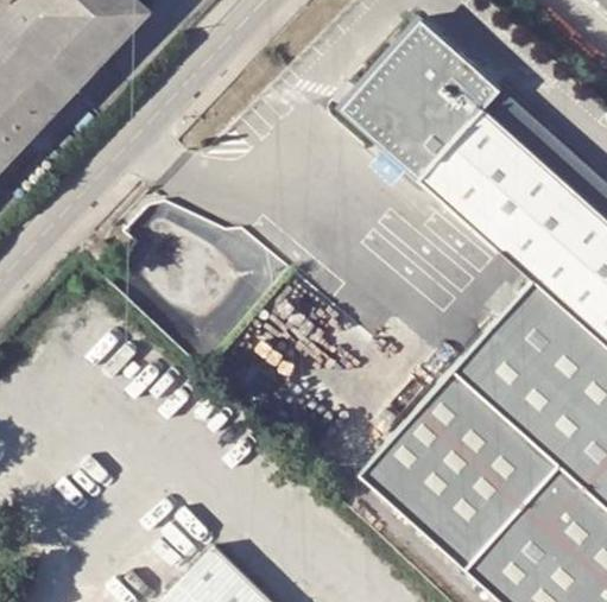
[(138,0),(13,0),(10,4),(5,0),(2,0),(0,2),(0,173),(152,12),(138,0)]
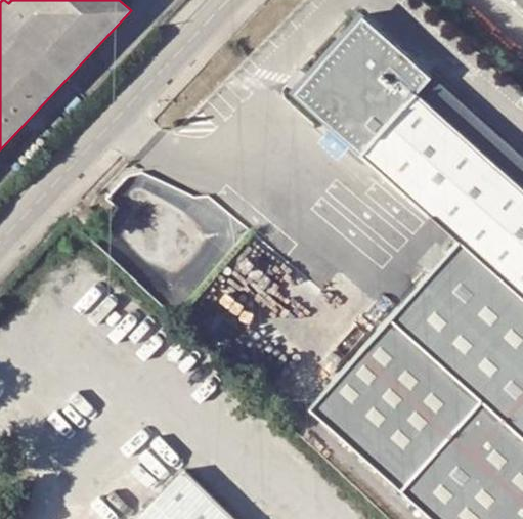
[(522,0),(514,0),(522,8),(522,0)]
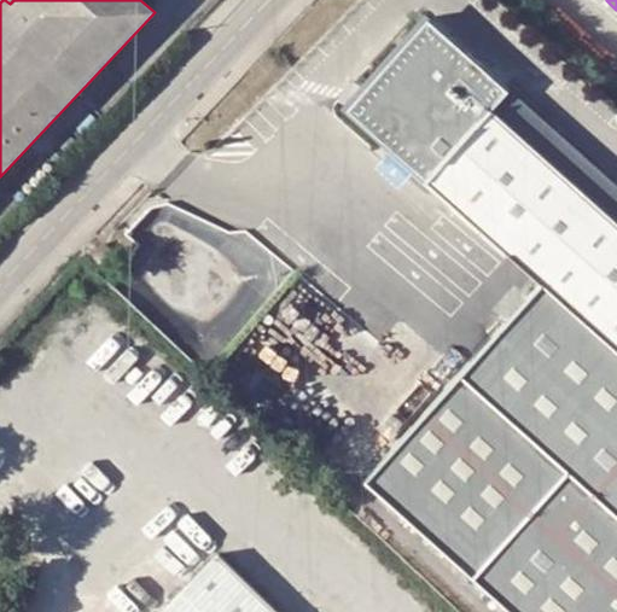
[(616,187),(429,21),(345,117),(541,290),(616,355),(616,187)]
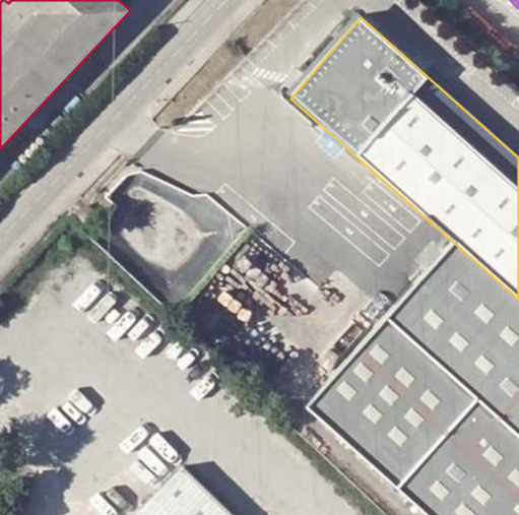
[(89,207),(78,220),(87,228),(98,214),(89,207)]
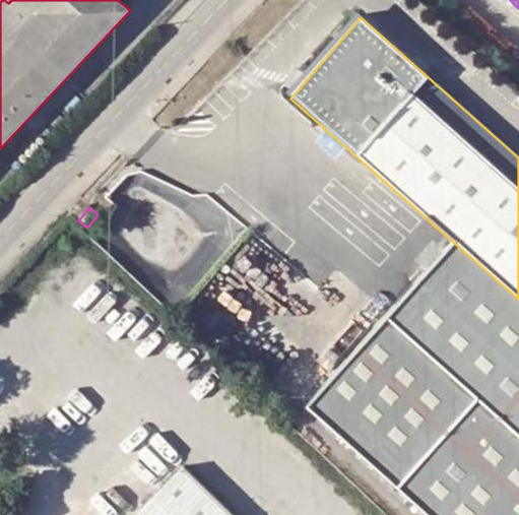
[(518,299),(455,244),(389,318),(518,434),(518,299)]
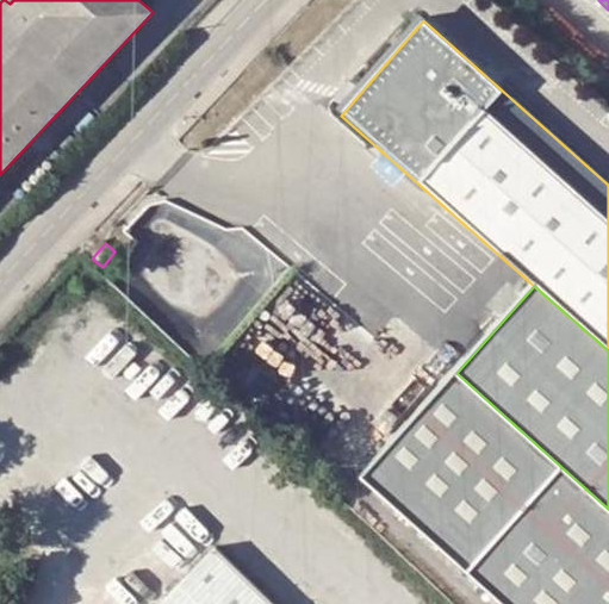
[(318,323),(287,296),(250,337),(280,365),(318,323)]
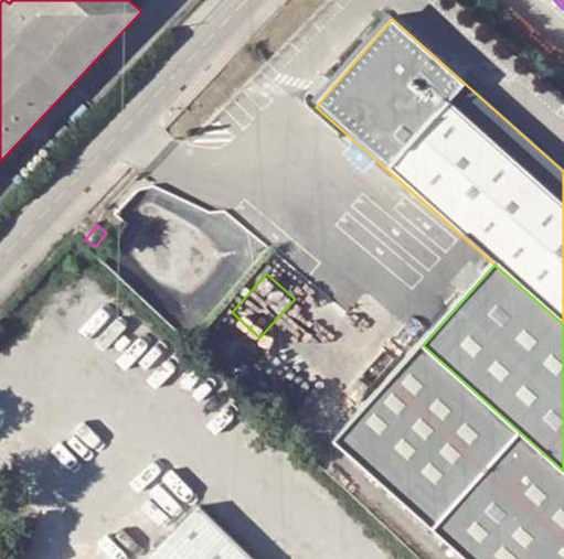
[(563,471),(423,345),(331,443),(457,558),(563,558),(563,471)]
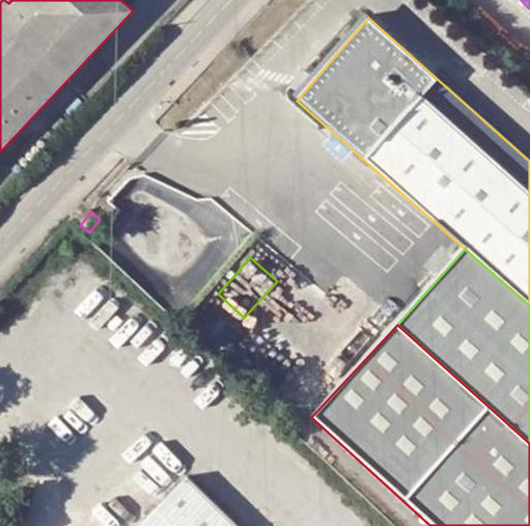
[(235,525),(189,480),(144,525),(235,525)]
